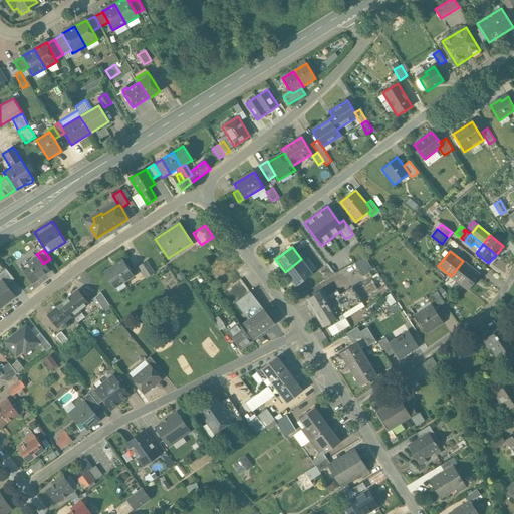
[(38,256),(21,269),(32,283),(45,273),(44,272),(47,269),(43,264),(38,256)]
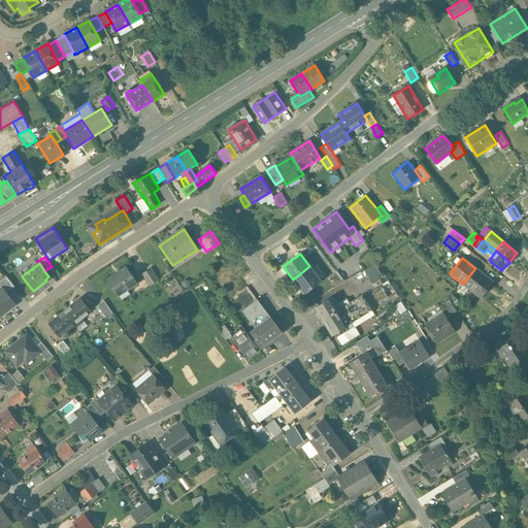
[(374,264),(364,270),(372,284),(383,277),(374,264)]
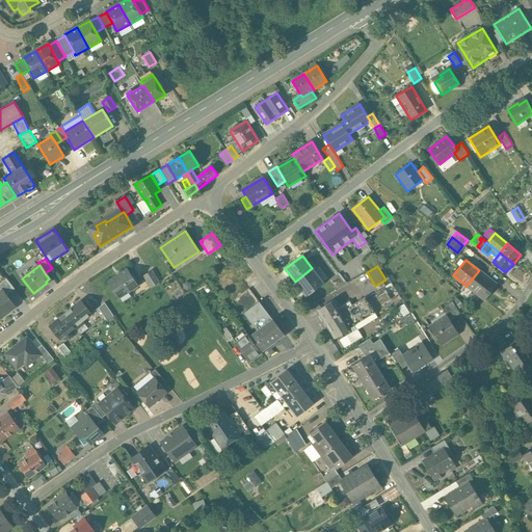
[(312,268),(295,282),(306,296),(323,283),(312,268)]
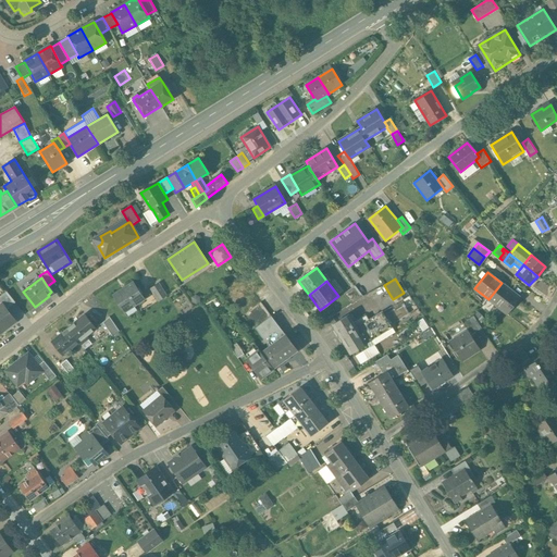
[(133,282),(125,287),(126,287),(113,296),(124,312),(144,299),(133,282)]
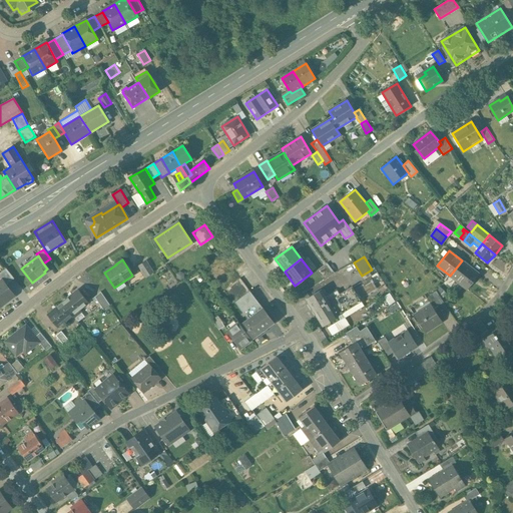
[(479,275),(462,261),(450,276),(467,289),(479,275)]
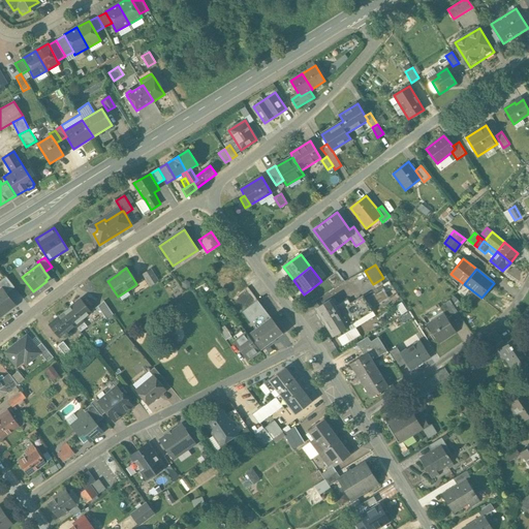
[(158,281),(150,270),(144,274),(151,286),(158,281)]
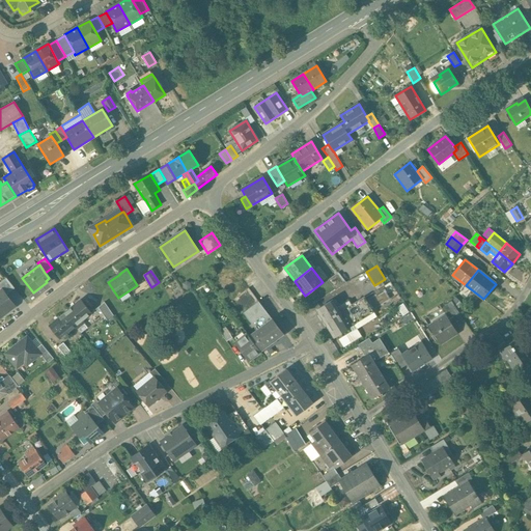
[(346,283),(338,273),(328,280),(336,290),(346,283)]
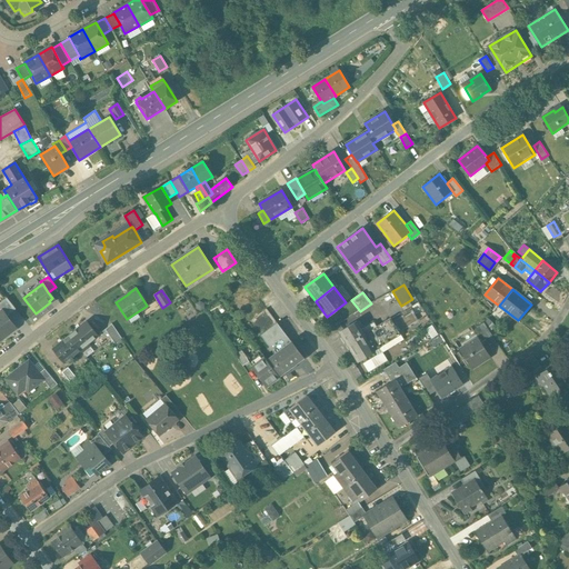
[(16,310),(7,298),(0,303),(0,308),(2,312),(3,311),(8,316),(16,310)]
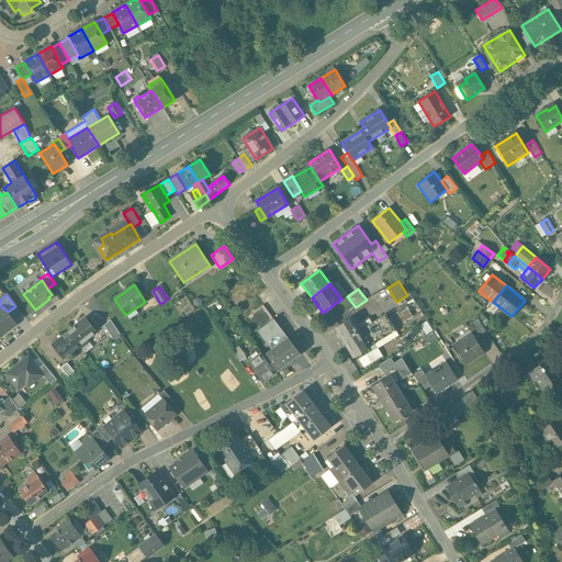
[(262,305),(247,317),(258,332),(273,319),(262,305)]
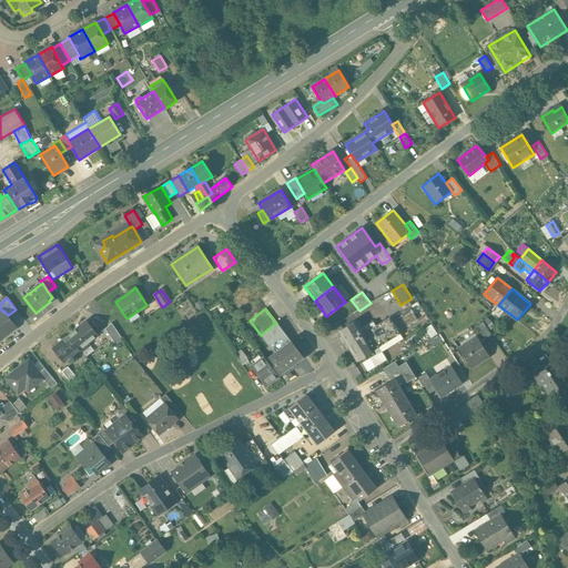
[(412,310),(393,322),(399,333),(418,321),(412,310)]
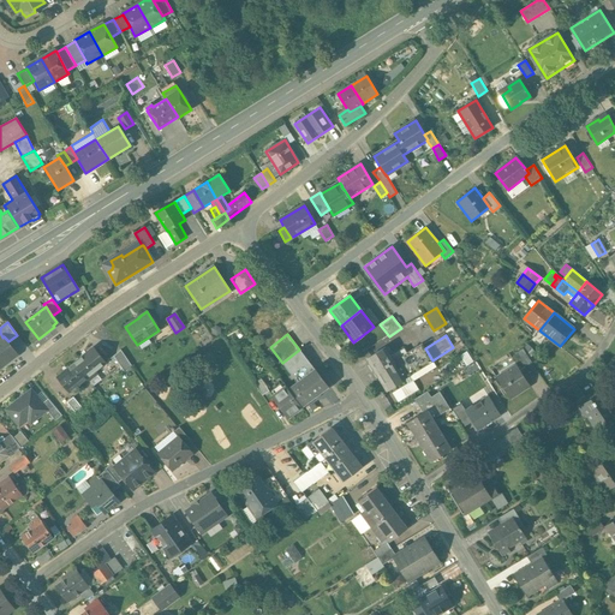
[(3,338),(0,339),(0,368),(18,354),(9,341),(4,336),(3,338)]
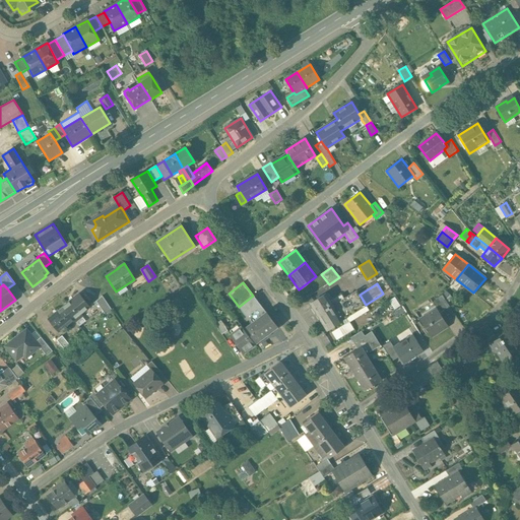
[(344,299),(333,306),(331,302),(326,294),(311,304),(327,331),(367,307),(366,305),(360,295),(358,290),(344,299)]
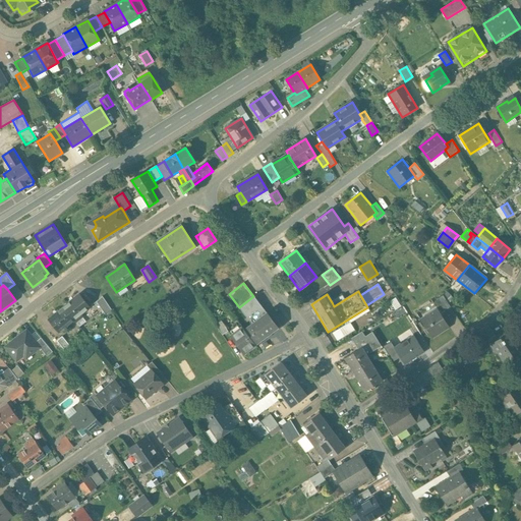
[(90,308),(78,295),(63,307),(76,323),(82,317),(81,315),(90,308)]
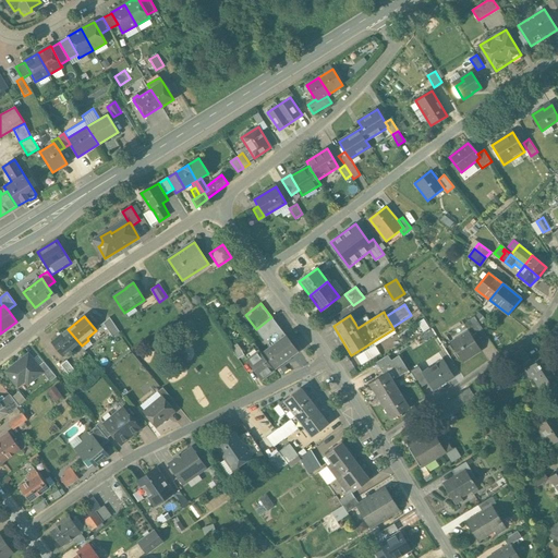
[(366,316),(355,324),(358,328),(370,320),(366,316)]
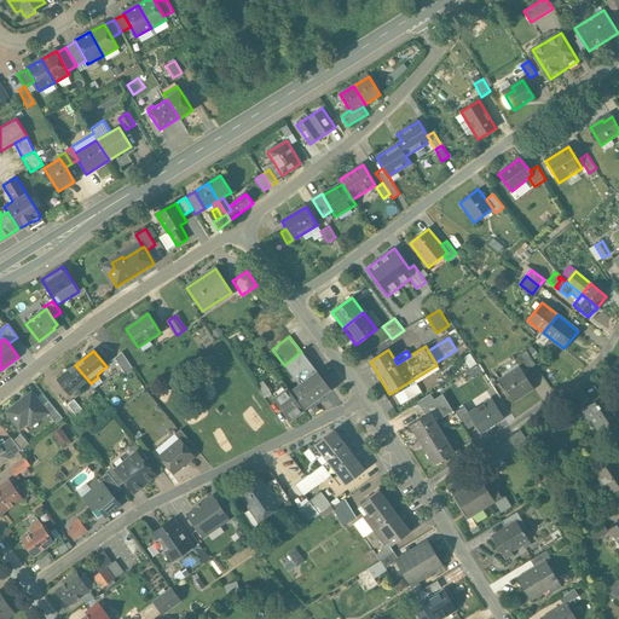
[(536,365),(526,351),(519,356),(528,370),(536,365)]
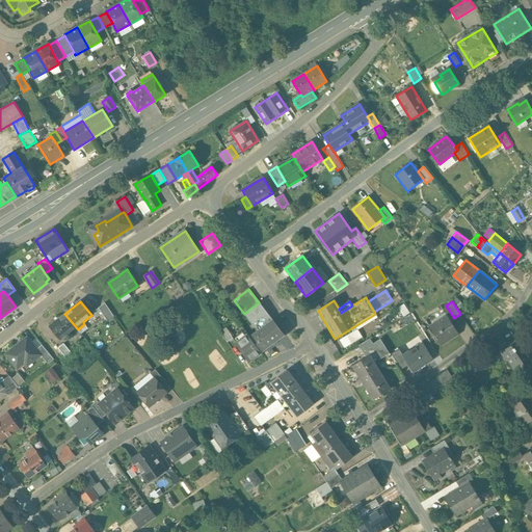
[(272,320),(259,302),(244,314),(243,314),(258,331),(249,338),(247,335),(235,344),(248,362),(261,352),(284,335),(273,320),(272,320)]
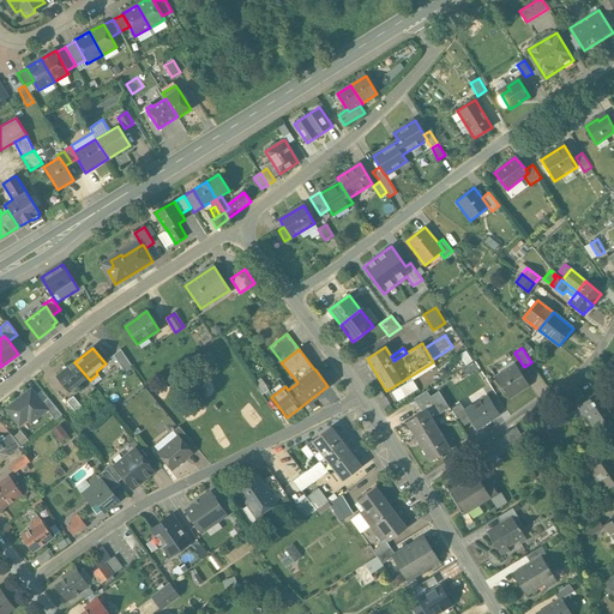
[(131,366),(120,350),(113,356),(124,371),(131,366)]
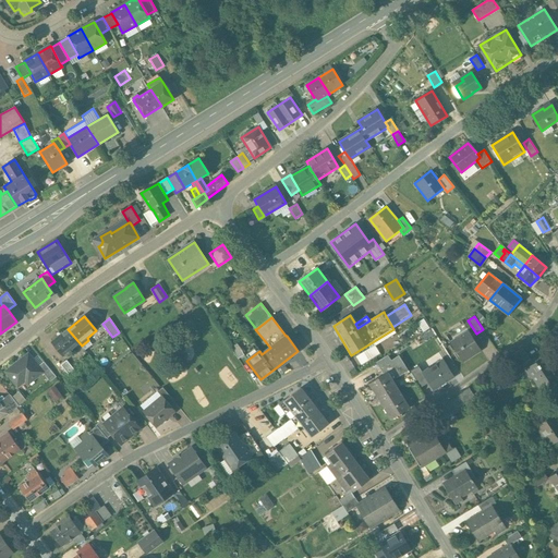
[(68,329),(51,342),(63,356),(72,349),(74,352),(82,346),(68,329)]
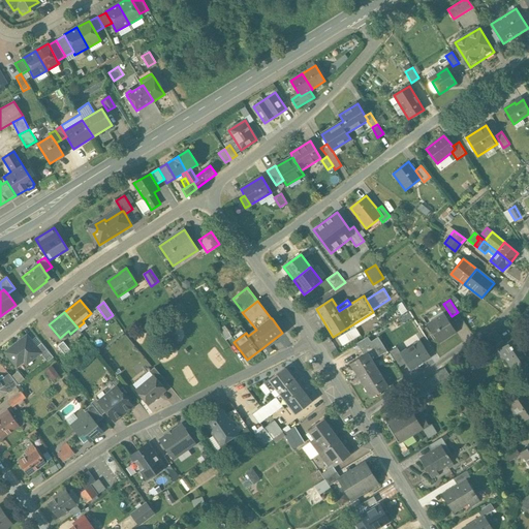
[(442,312),(426,322),(428,324),(444,314),(442,312)]
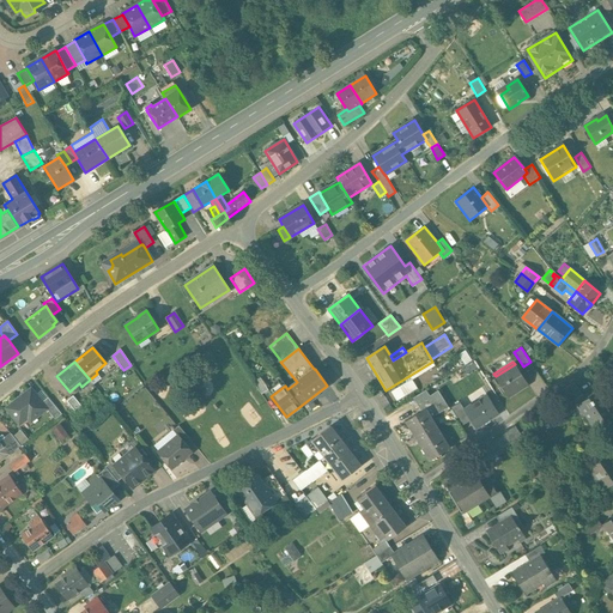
[(515,364),(496,376),(509,398),(510,398),(509,395),(526,384),(527,387),(528,386),(515,364)]
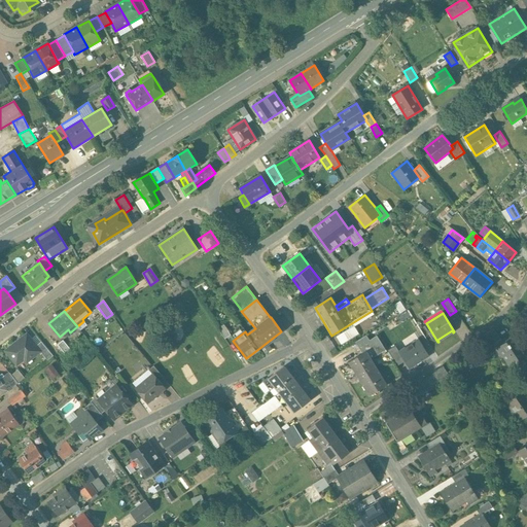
[(231,336),(223,325),(218,329),(224,340),(231,336)]
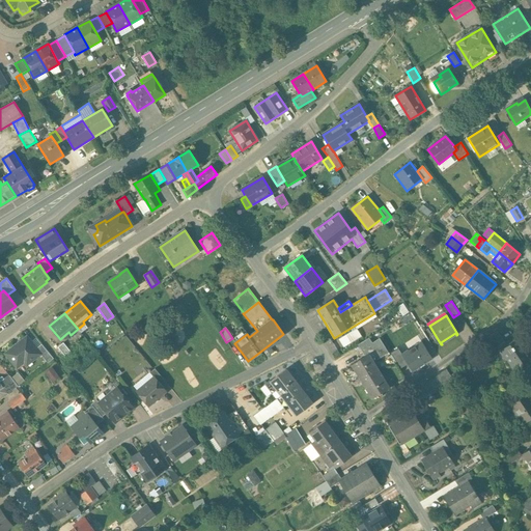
[(342,345),(361,337),(358,329),(338,337),(342,345)]
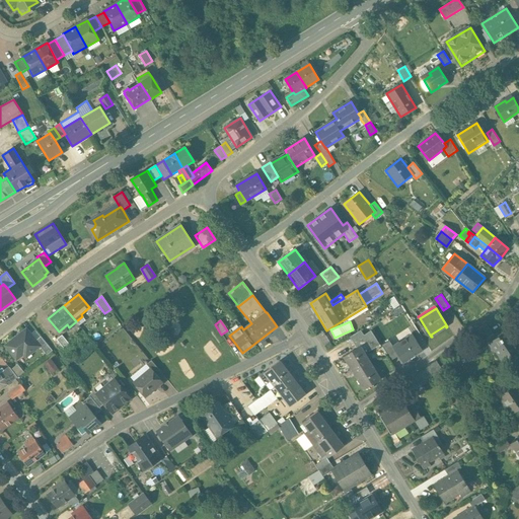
[(484,325),(473,332),(480,343),(486,340),(491,336),(484,325)]
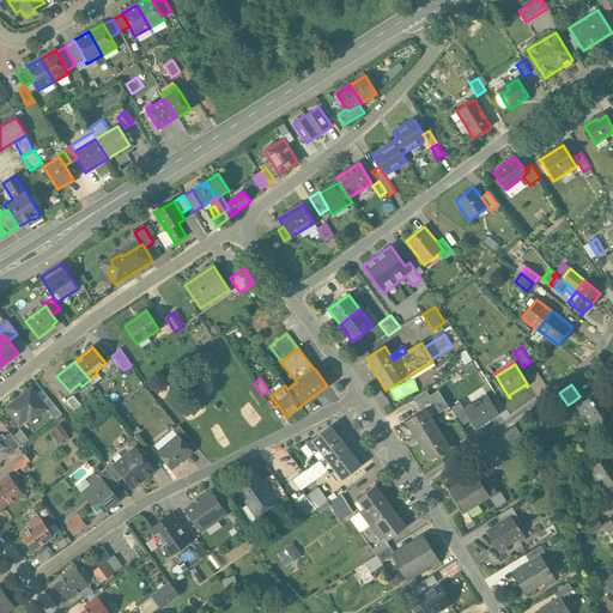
[(31,389),(6,408),(19,425),(32,416),(35,419),(47,410),(42,402),(31,389)]
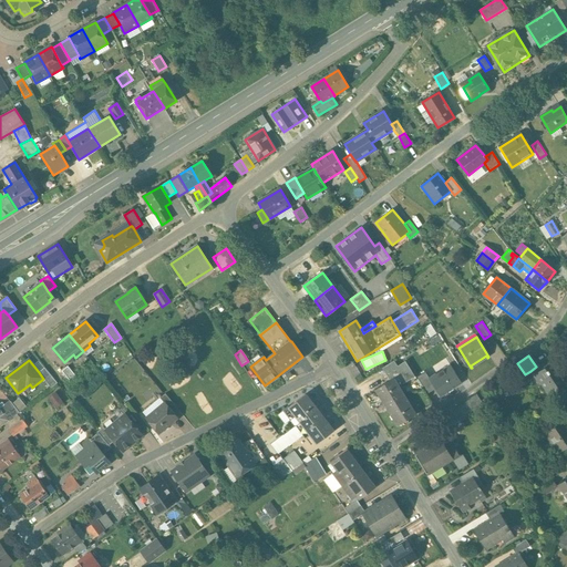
[(393,361),(382,369),(390,381),(391,381),(394,379),(402,374),(397,367),(393,361)]
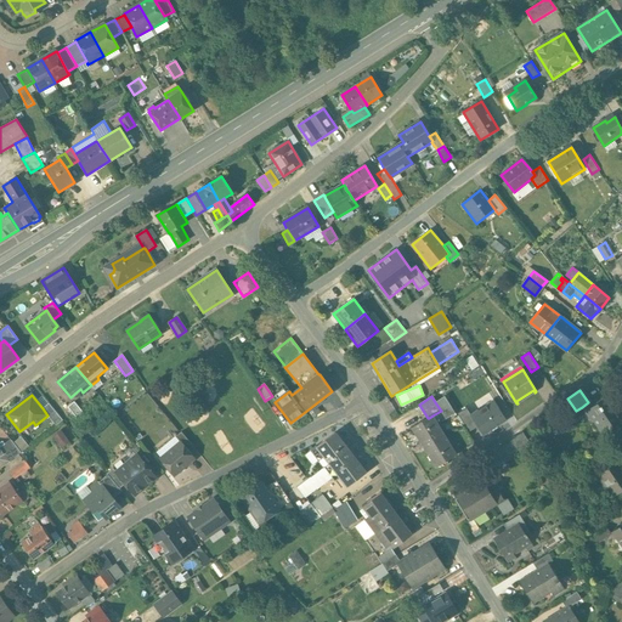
[(454,414),(445,397),(435,402),(441,411),(433,416),(437,424),(454,414)]
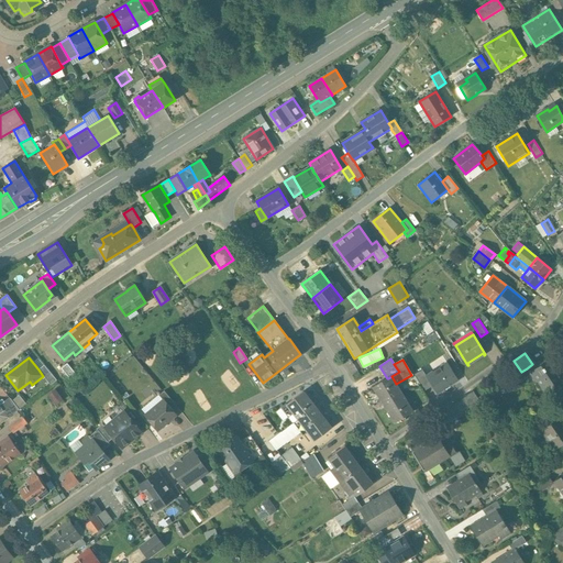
[(537,370),(532,373),(545,392),(562,379),(550,361),(537,370)]
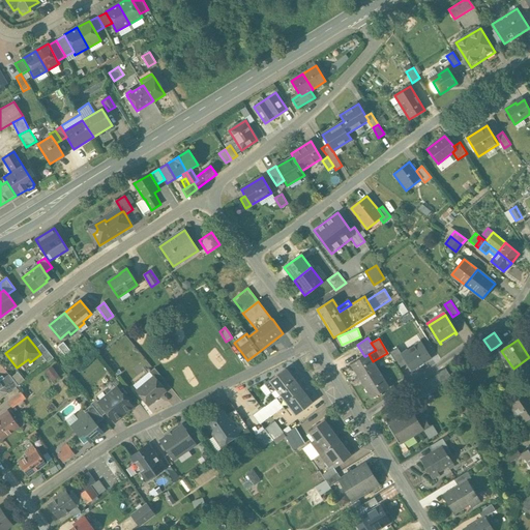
[(400,354),(410,371),(431,359),(420,342),(400,354)]
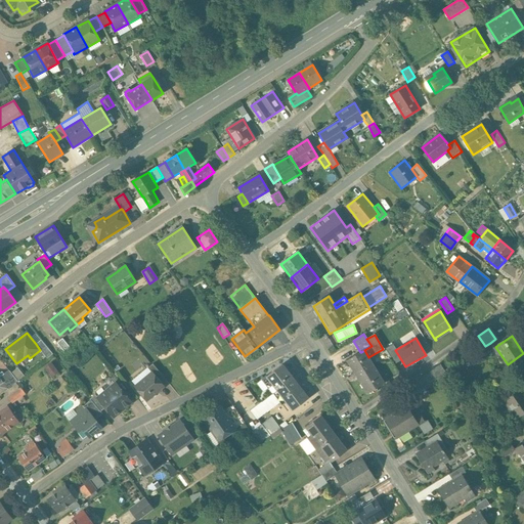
[(62,339),(56,343),(63,352),(70,347),(62,339)]
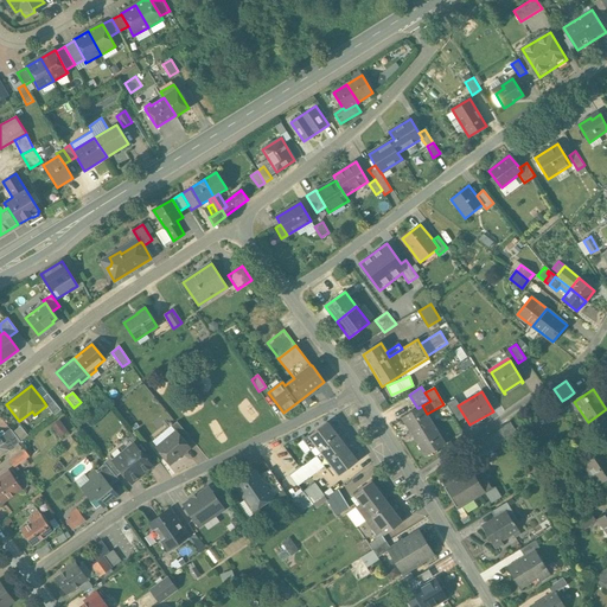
[(574,393),(568,397),(572,403),(574,402),(579,398),(574,393)]
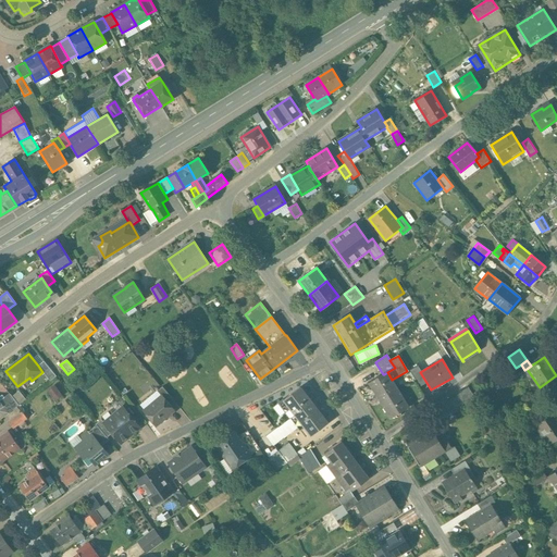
[(56,376),(44,362),(38,366),(42,372),(50,382),(56,376)]
